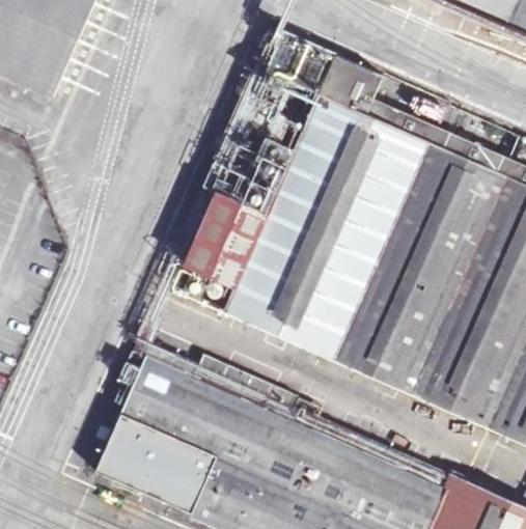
[(0,74),(51,96),(59,78),(91,0),(0,0),(0,74)]
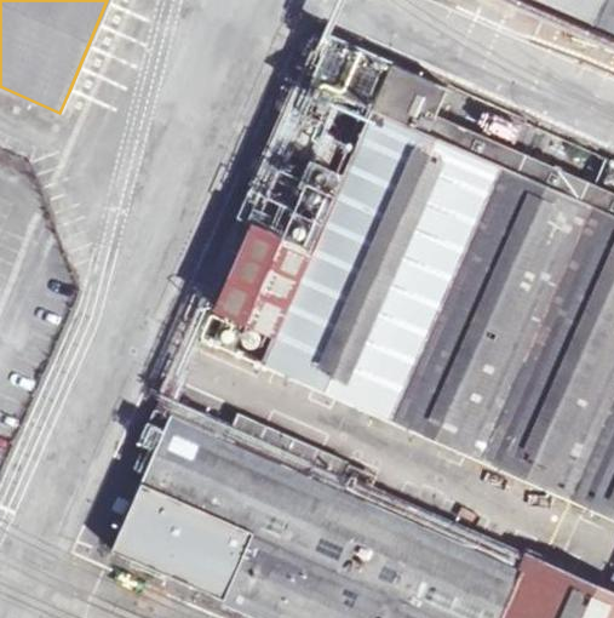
[(547,0),(613,28),(613,0),(547,0)]
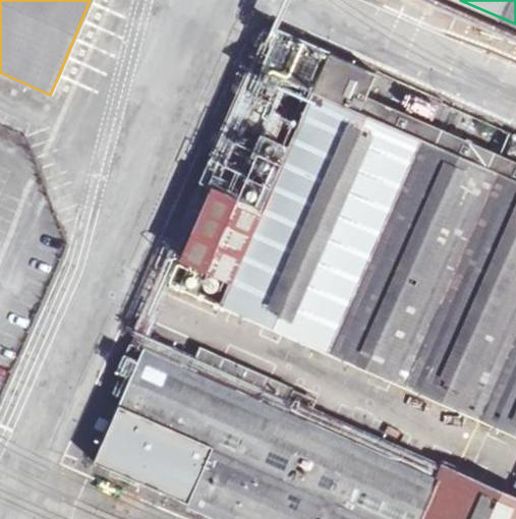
[(374,73),(328,53),(260,209),(215,188),(184,256),(231,277),(221,300),(515,431),(515,180),(358,112),(364,98),(374,73)]
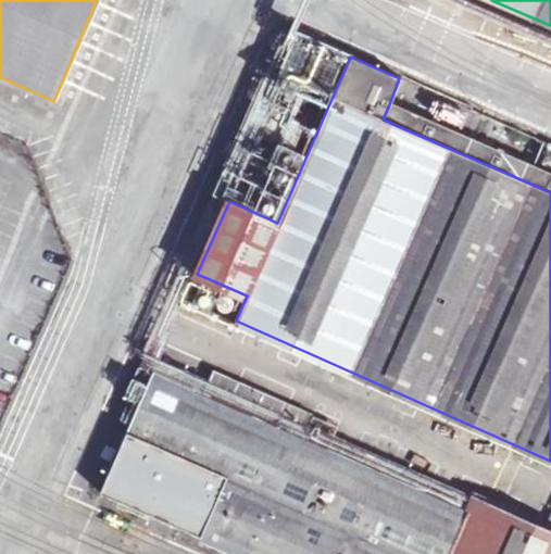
[(285,72),(259,131),(292,147),(304,118),(291,112),(304,80),(285,72)]
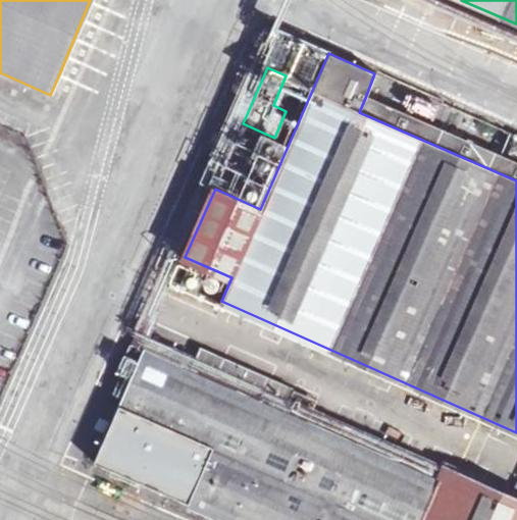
[(516,163),(365,98),(359,112),(516,180),(516,163)]
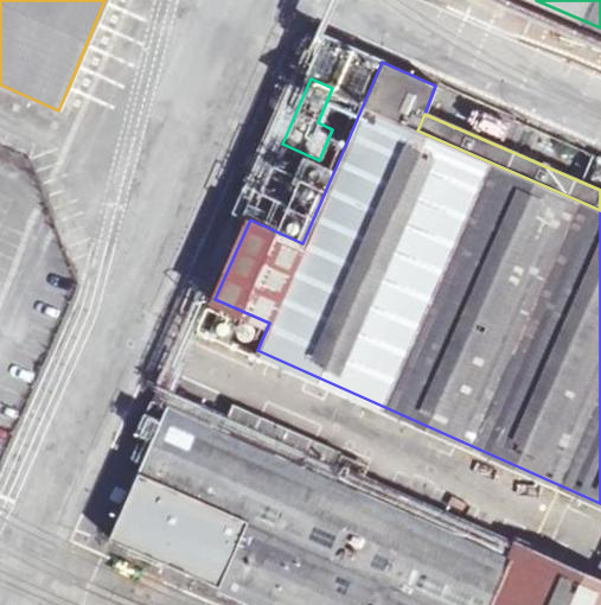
[(196,403),(171,393),(109,539),(254,604),(600,604),(600,584),(516,546),(507,562),(439,529),(445,514),(415,501),(408,516),(189,422),(196,403)]
